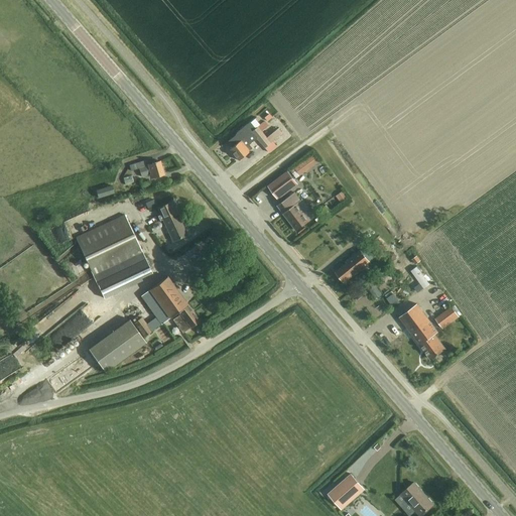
[(236,133),(227,141),(231,147),(229,149),(238,160),(248,152),(247,150),(250,147),(248,145),(256,139),(259,142),(264,148),(281,134),(276,128),(266,137),(261,132),(268,126),(264,121),(255,128),(249,121),(236,132),(236,133)]
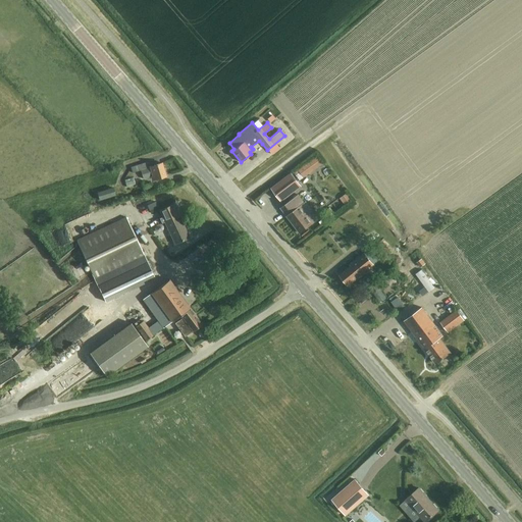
[(329,152),(308,164),(312,172),(334,160),(329,152)]
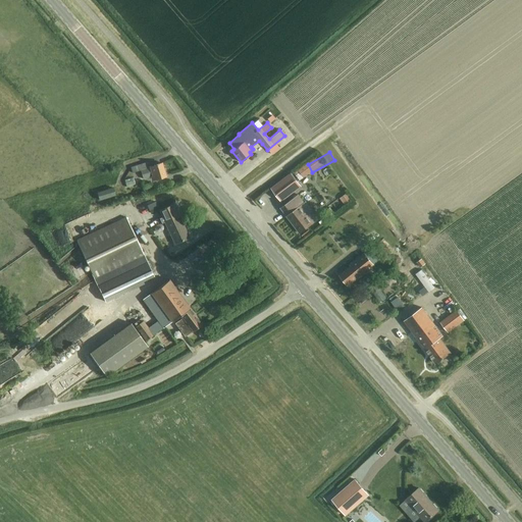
[(140,171),(143,179),(152,176),(153,180),(167,175),(162,162),(150,166),(148,162),(131,167),(133,173),(140,171)]
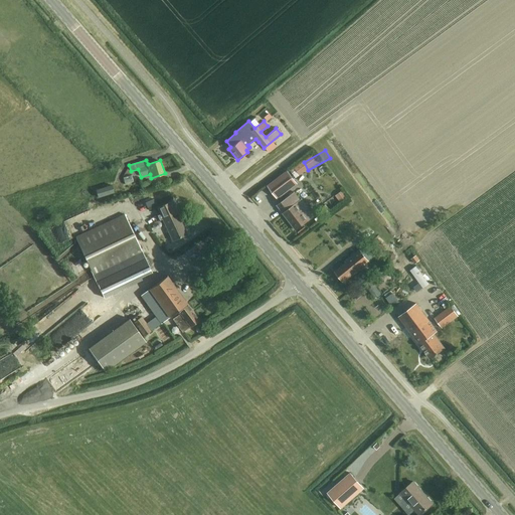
[(301,166),(293,171),(298,177),(306,171),(301,166)]
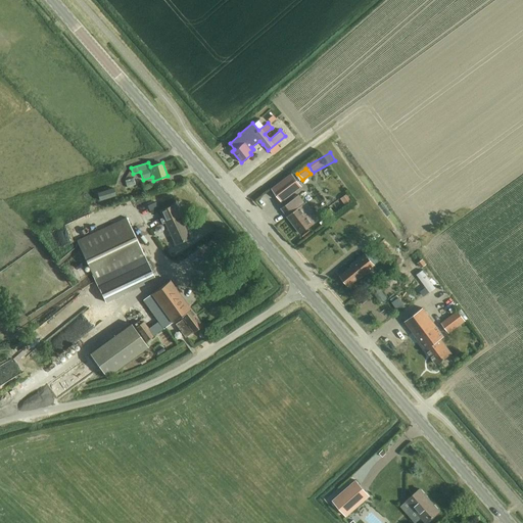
[(292,174),(272,189),(282,202),(302,186),(292,174)]
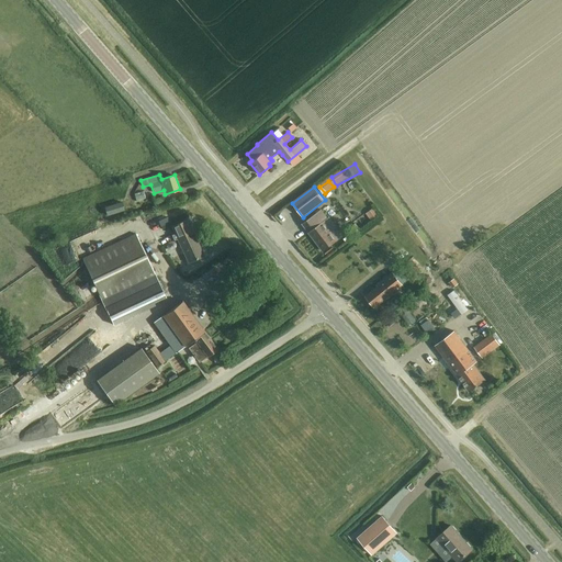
[(107,194),(98,201),(103,208),(112,200),(107,194)]
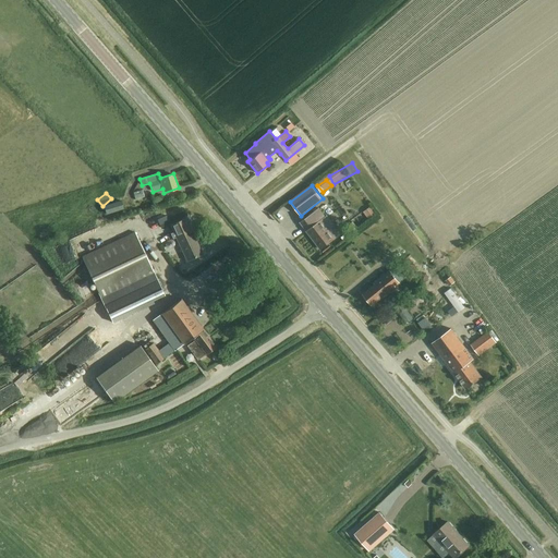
[(104,205),(107,214),(124,208),(121,199),(104,205)]
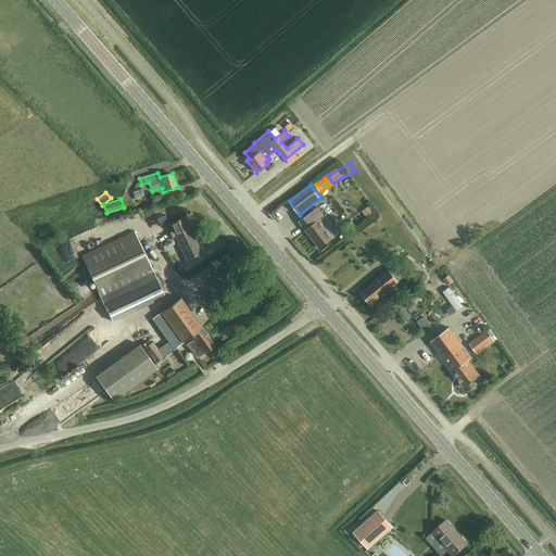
[(381,200),(373,205),(377,213),(386,209),(381,200)]
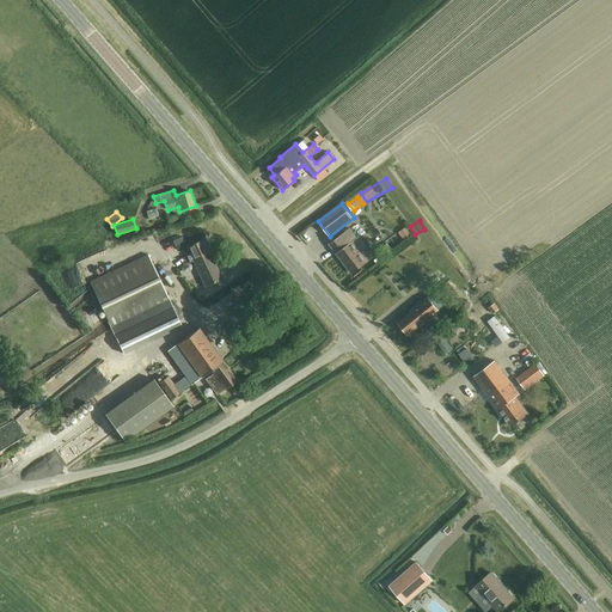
[(336,254),(352,274),(374,257),(359,236),(356,238),(349,228),(329,244),(336,254)]
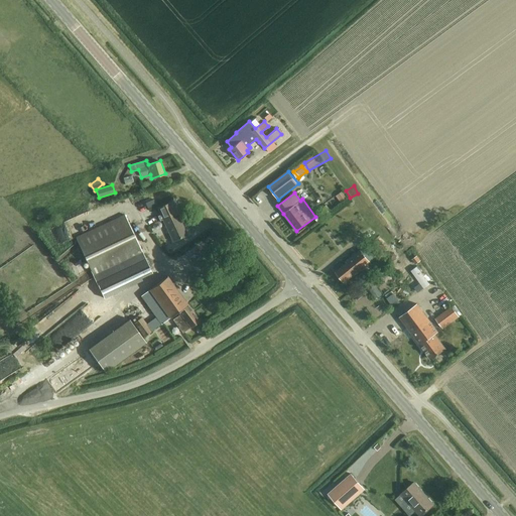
[(172,241),(186,234),(171,202),(156,208),(159,215),(157,216),(159,221),(162,220),(172,241)]
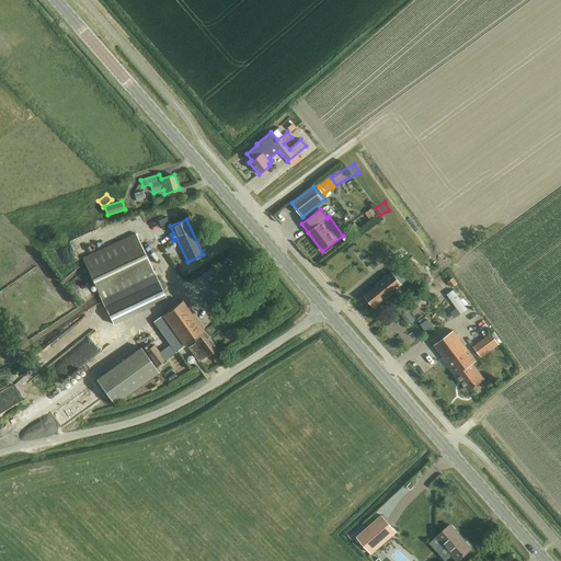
[(102,302),(156,277),(135,235),(81,260),(102,302)]
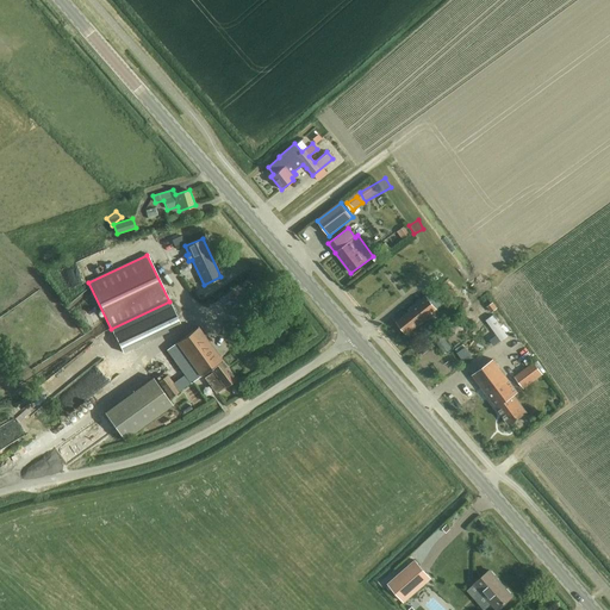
[(408,334),(419,322),(421,323),(437,309),(427,296),(409,310),(410,311),(398,322),(408,334)]
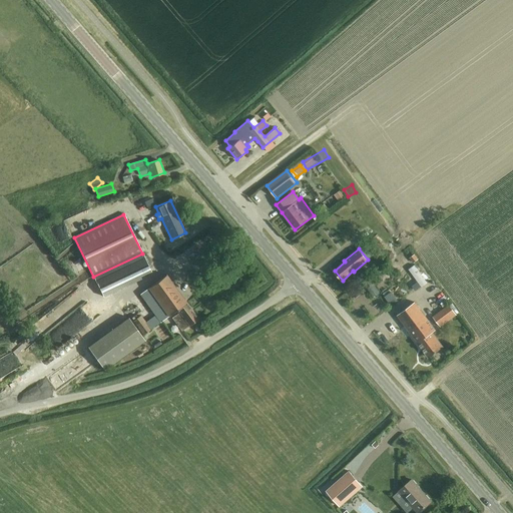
[(110,292),(140,278),(133,263),(103,278),(110,292)]
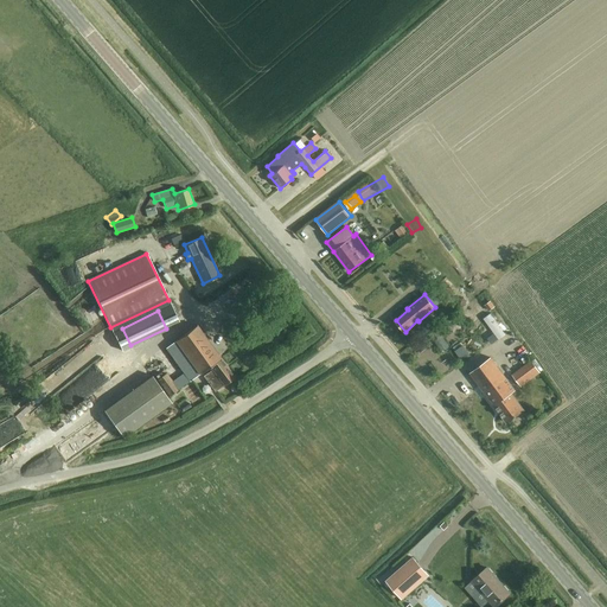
[(168,396),(210,365),(221,357),(196,324),(165,346),(183,370),(170,379),(152,356),(144,362),(152,374),(103,409),(123,436),(172,401),(168,396)]
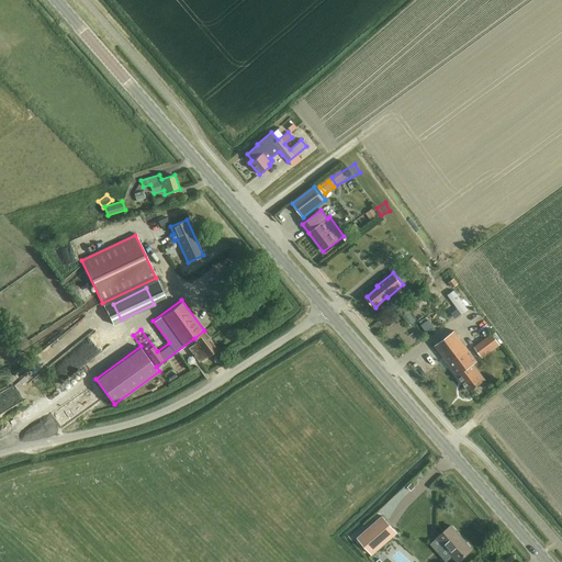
[(487,308),(480,314),(485,322),(493,315),(487,308)]
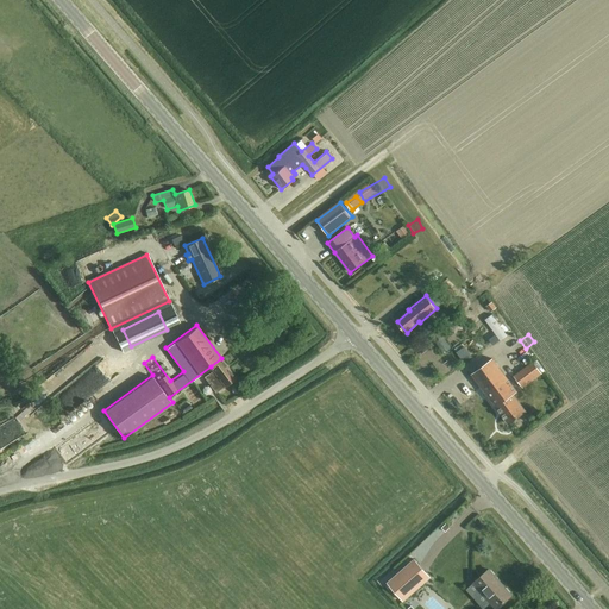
[(236,377),(221,358),(211,366),(213,370),(203,376),(215,391),(236,377)]
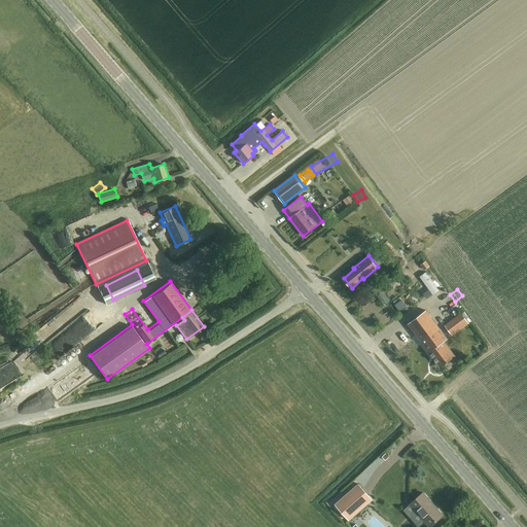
[(440,365),(454,355),(443,342),(447,339),(426,311),(408,324),(440,365)]
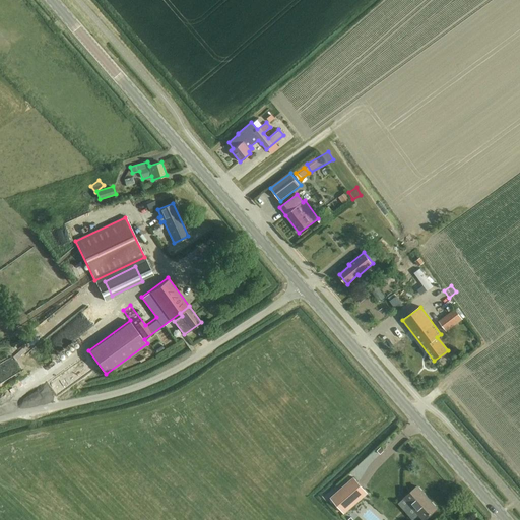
[(447,333),(457,326),(452,318),(442,325),(447,333)]
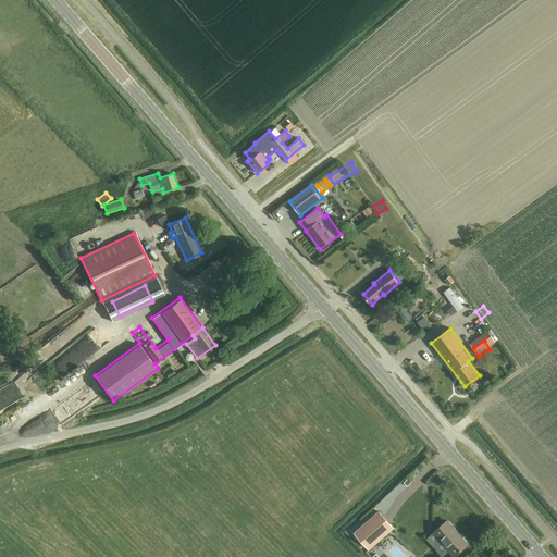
[(412,498),(421,506),(435,490),(426,482),(412,498)]
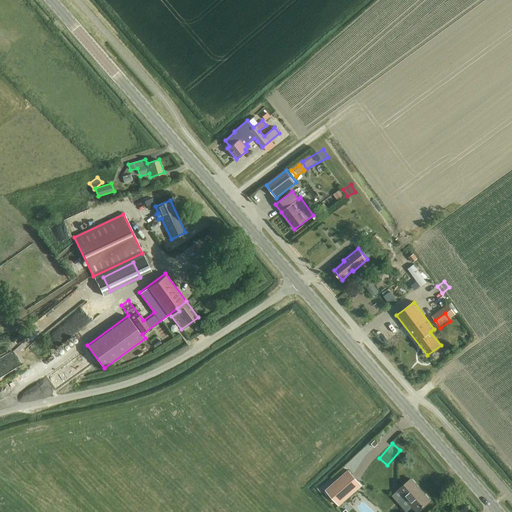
[(326,490),(339,505),(362,485),(348,470),(326,490)]
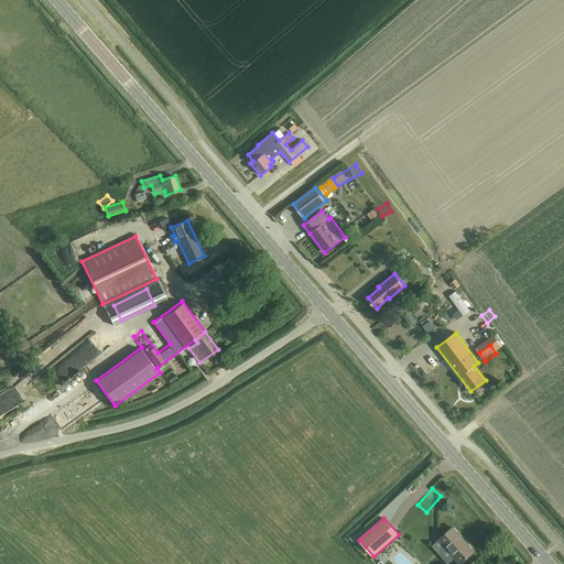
[(457,563),(458,563),(473,552),(451,528),(436,541),(457,563)]
